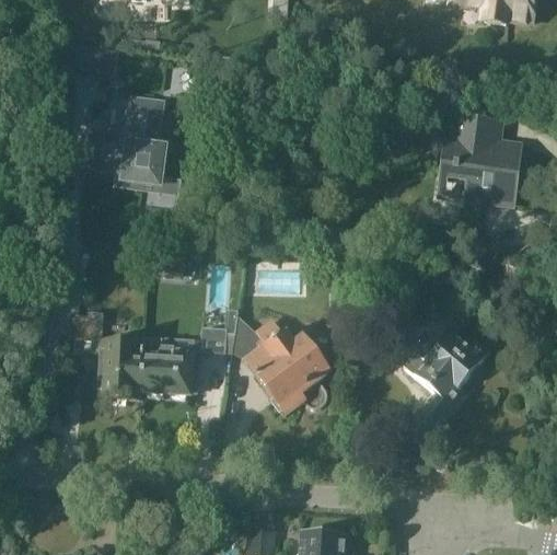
[(510,18),(535,21),(537,0),(466,0),(466,2),(488,6),(486,19),(509,22),(510,18)]
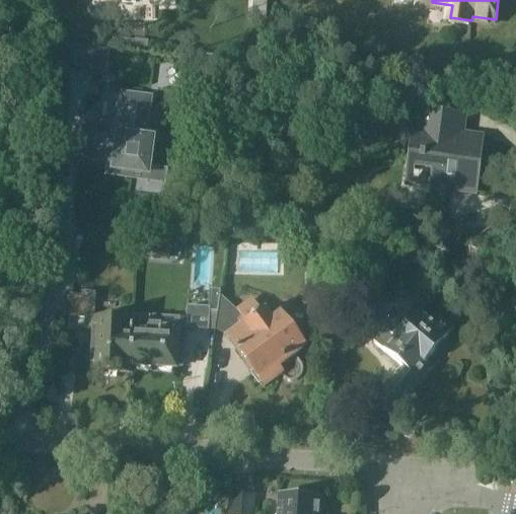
[(111,68),(114,44),(97,42),(93,65),(111,68)]
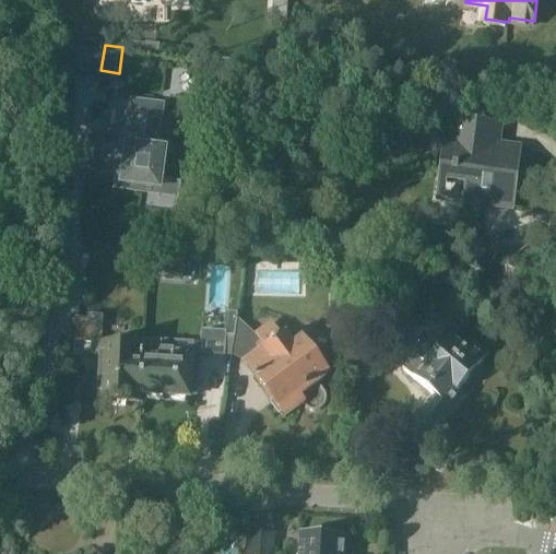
[(96,127),(91,164),(126,169),(125,178),(163,183),(167,145),(158,144),(165,101),(135,97),(131,131),(115,129),(116,127),(109,126),(109,129),(96,127)]
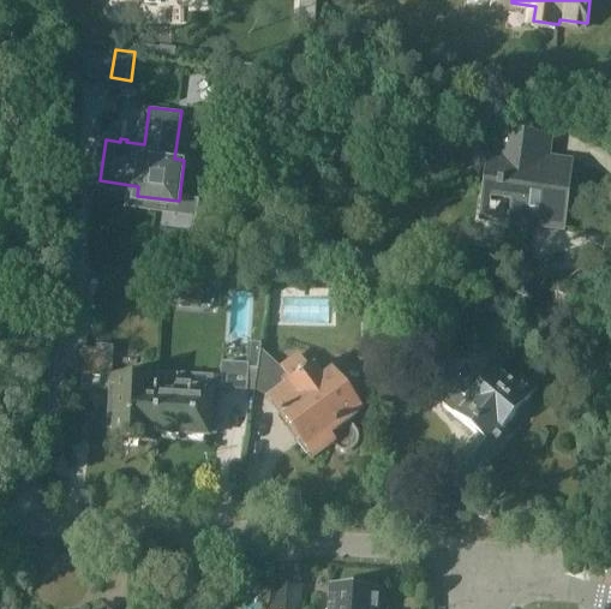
[(575,156),(552,154),(555,133),(480,124),(477,151),(497,154),(491,198),(514,201),(511,219),(567,226),(575,156)]
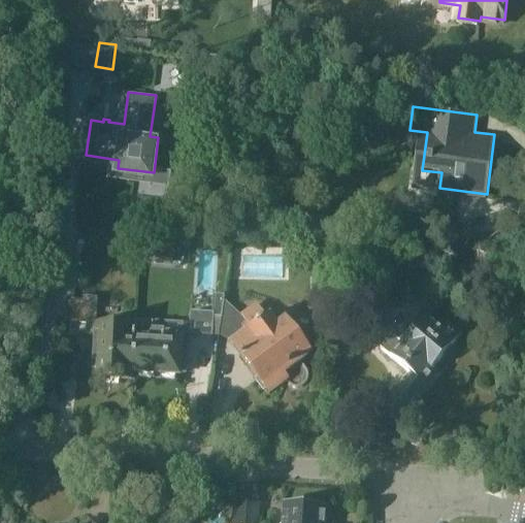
[(134,359),(136,321),(98,319),(99,294),(75,293),(69,316),(91,317),(90,329),(97,329),(94,373),(134,376),(135,367),(135,359),(134,359)]
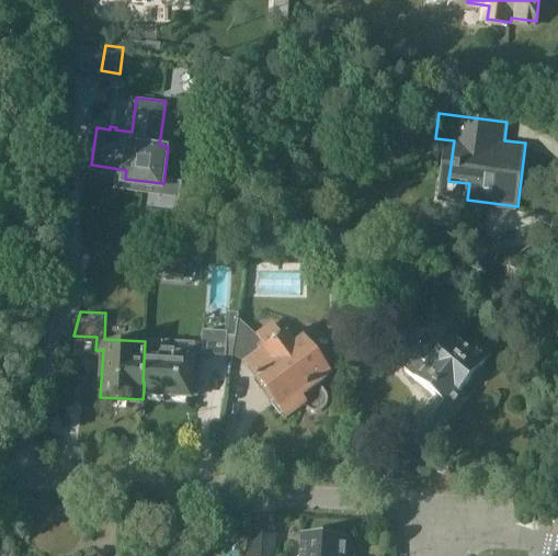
[(230,313),(229,328),(229,331),(239,332),(242,314),(230,313)]
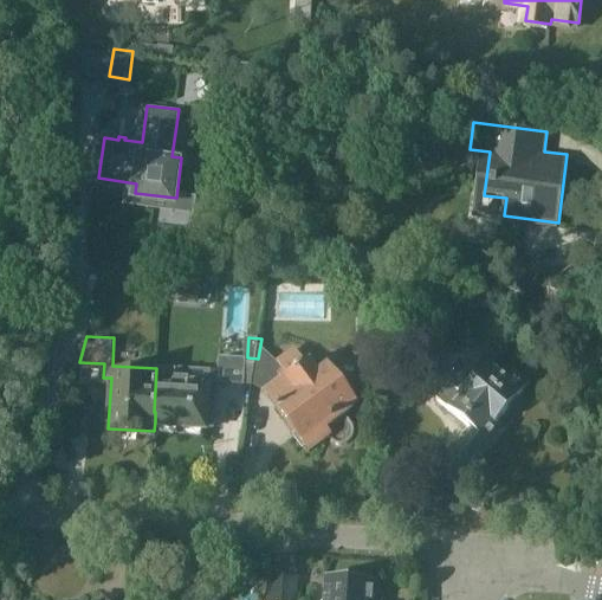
[(356,425),(344,410),(357,400),(341,378),(335,381),(325,368),(319,373),(298,344),(282,357),(290,371),(282,376),(279,374),(274,379),(276,381),(267,387),(312,446),(331,432),(337,440),(340,442),(342,443),(344,443),(345,444),(349,443),(350,443),(353,442),(354,440),(355,439),(356,437),(357,436),(357,434),(357,432),(357,430),(357,427),(356,426),(356,425)]
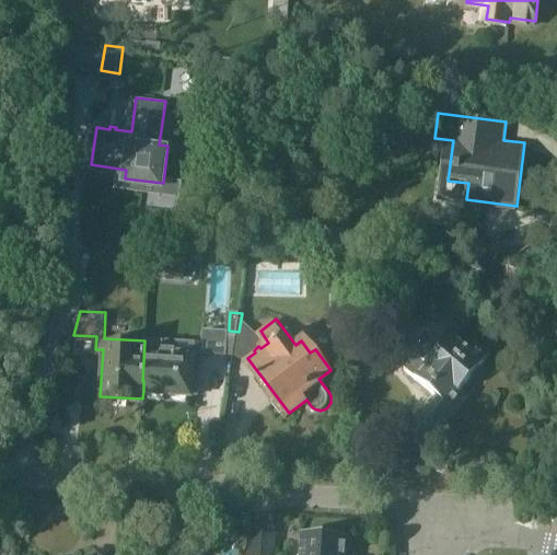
[(143,381),(143,390),(193,393),(194,372),(190,372),(192,363),(195,363),(195,348),(228,350),(229,331),(229,327),(206,326),(206,339),(147,335),(147,340),(144,340),(142,381),(143,381)]
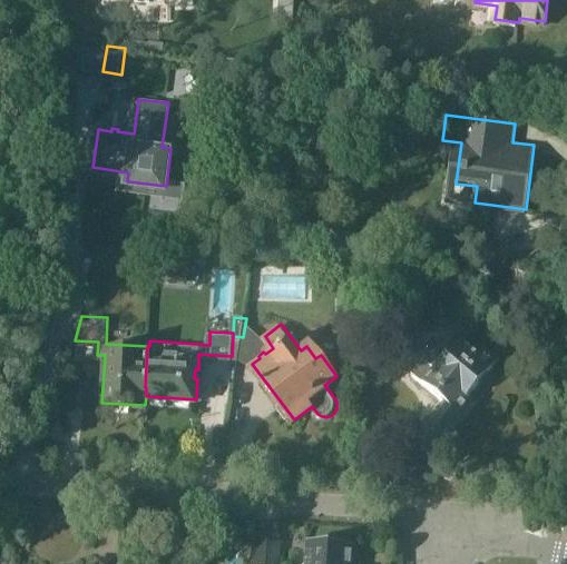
[(414,435),(430,448),(453,422),(456,424),(478,399),(470,392),(501,356),(487,344),(480,352),(461,336),(450,349),(446,346),(432,362),(427,357),(414,370),(451,403),(442,413),(433,413),(414,435)]
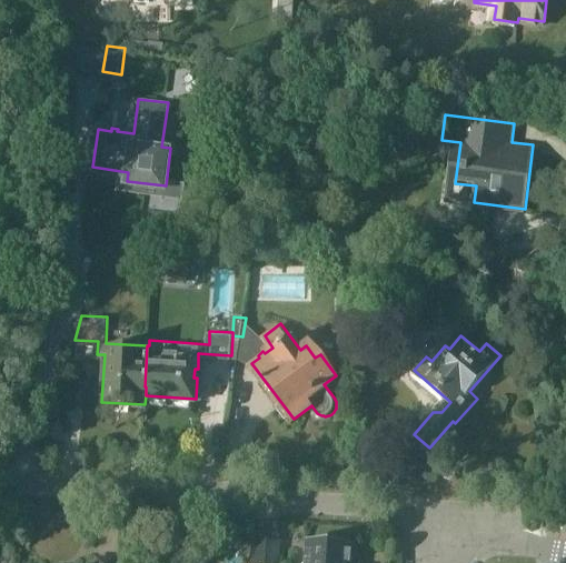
[(280,562),(283,539),(256,536),(254,562),(261,562),(280,562)]
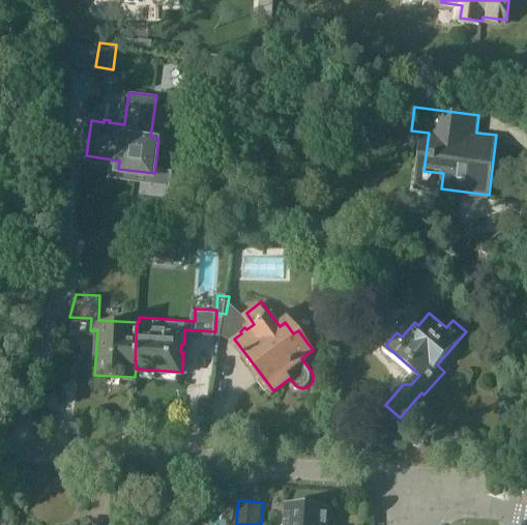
[(324,504),(288,501),(286,524),(322,524),(323,524),(327,524),(331,521),(332,511),(329,507),(324,506),(324,504)]
